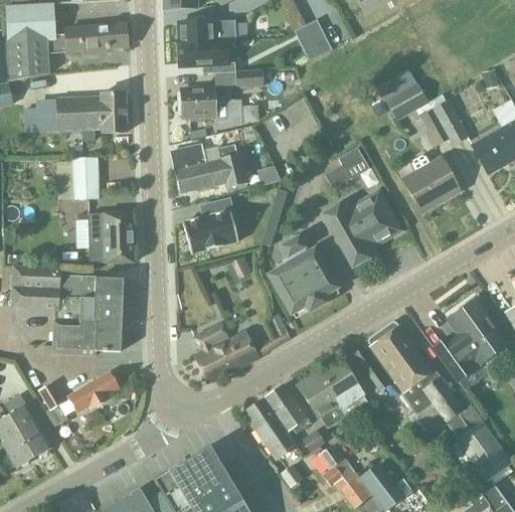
[(5,5),(4,0),(0,0),(0,18),(6,18),(7,38),(6,38),(8,73),(8,80),(49,73),(48,53),(66,51),(66,50),(81,49),(81,53),(94,52),(94,48),(127,46),(125,24),(64,28),(64,34),(55,35),(53,3),(35,4),(35,3),(5,5)]
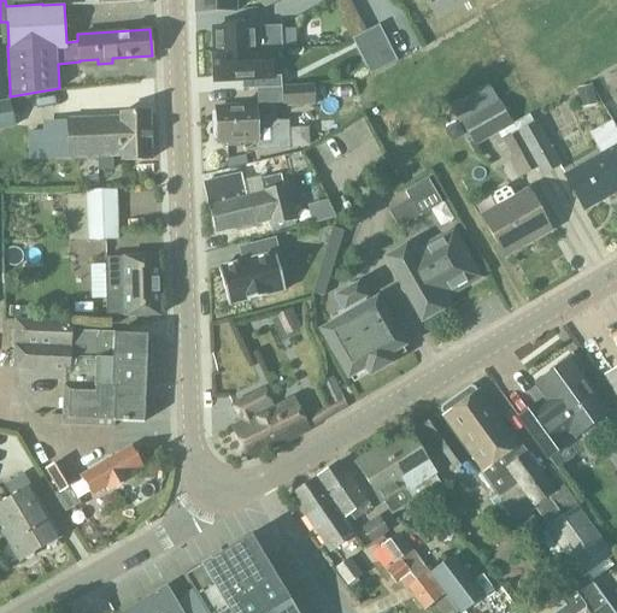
[(194,0),(195,10),(235,10),(235,0),(194,0)]
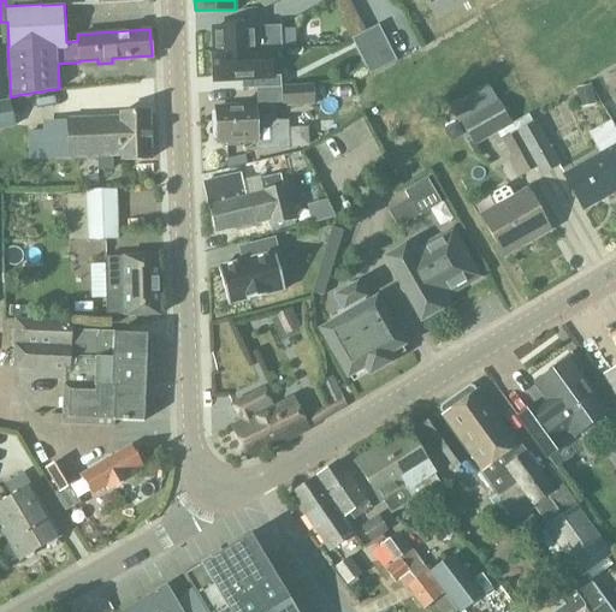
[(347,29),(350,37),(351,36),(366,29),(362,21),(347,29)]
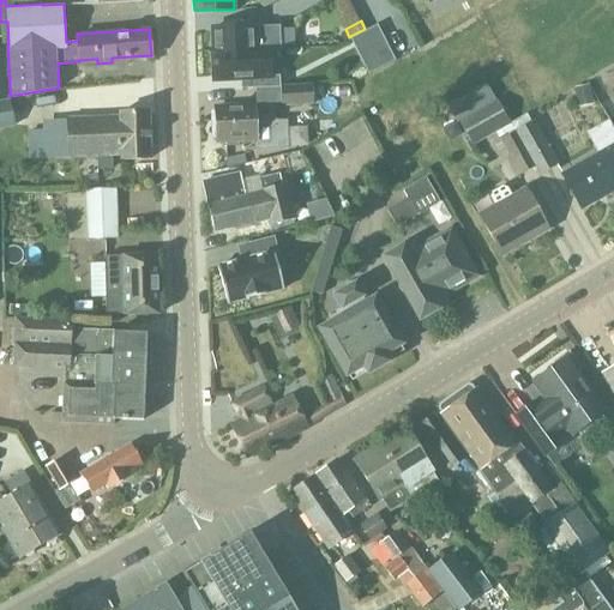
[(214,49),(212,49),(212,50),(240,49),(269,48),(281,47),(281,36),(280,24),(266,24),(253,24),(233,25),(212,26),(214,37),(214,49)]
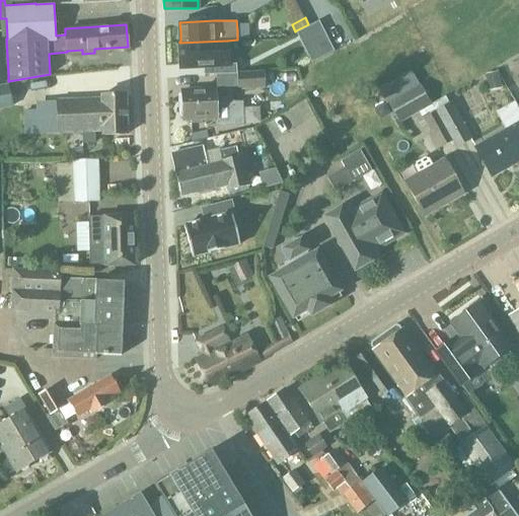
[(322,26),(311,31),(323,55),(335,50),(322,26)]
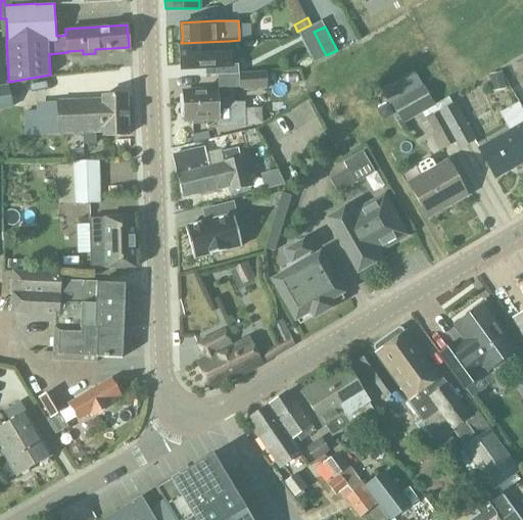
[(8,82),(8,75),(1,38),(0,37),(0,82),(7,81),(8,82)]
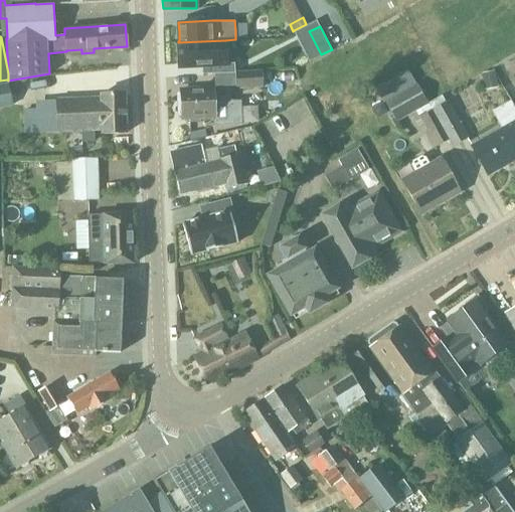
[(201,41),(178,42),(178,54),(179,65),(190,64),(210,63),(210,67),(210,68),(210,72),(223,72),(235,71),(235,69),(235,65),(234,61),(230,61),(226,61),(226,51),(225,40),(201,41)]
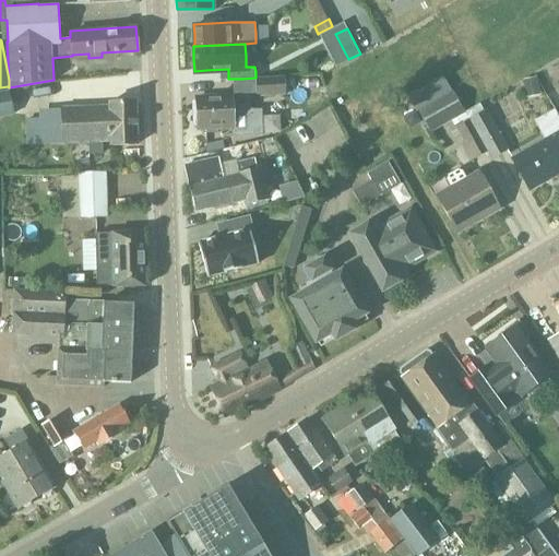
[(257,95),(285,94),(284,74),(256,75),(256,78),(257,95)]
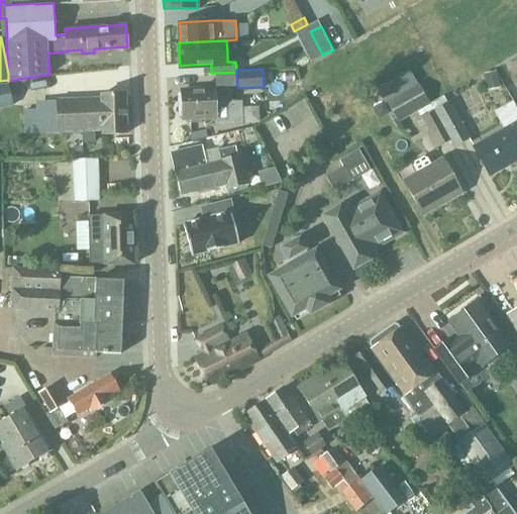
[(485,73),(487,84),(498,81),(496,71),(485,73)]
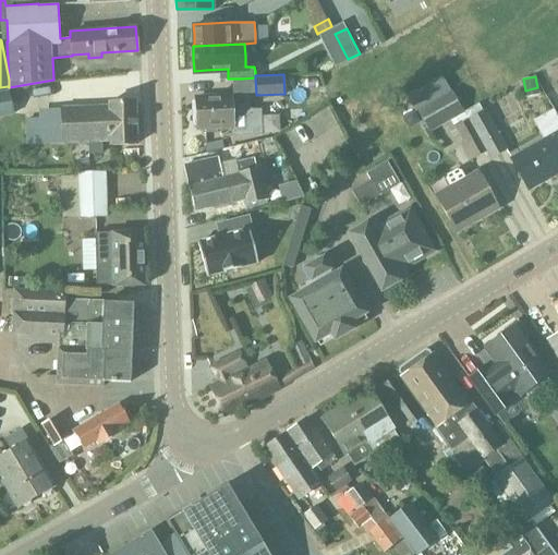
[(8,87),(0,88),(0,113),(13,111),(8,87)]
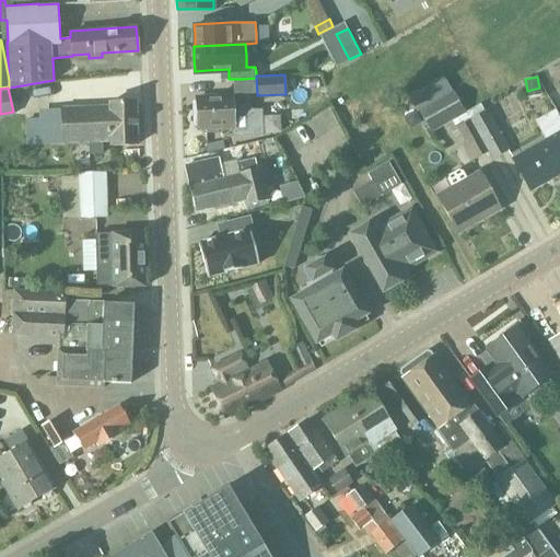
[(418,107),(431,131),(466,112),(453,88),(418,107)]
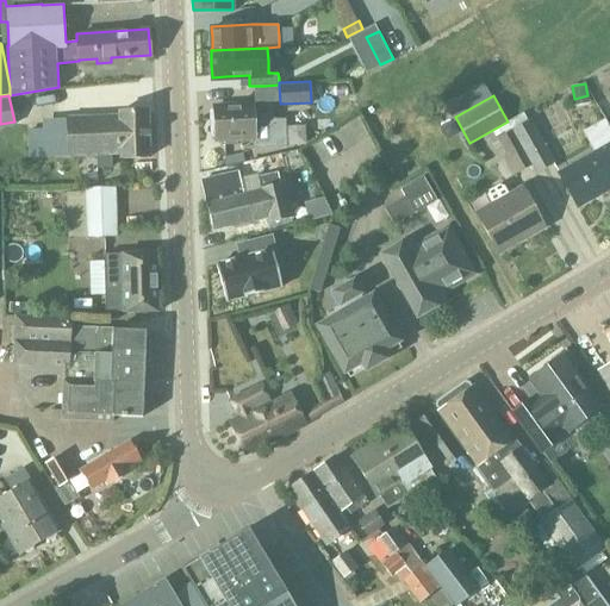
[(254,101),(254,102),(232,104),(234,107),(213,107),(216,139),(256,137),(256,136),(273,135),(273,119),(275,119),(274,100),(254,101)]
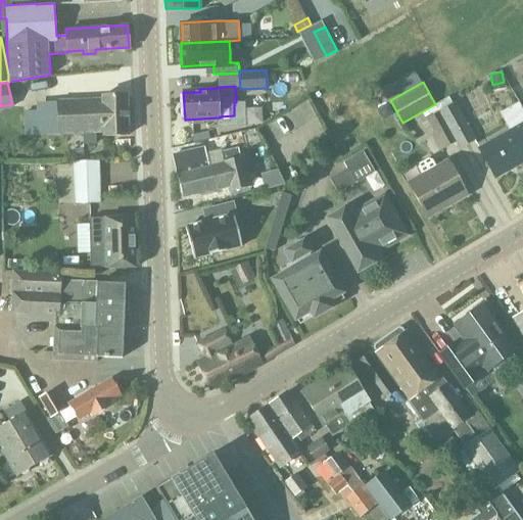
[(96,142),(96,132),(102,131),(102,134),(128,134),(127,93),(101,94),(101,97),(57,98),(57,100),(34,109),(24,109),(25,131),(38,131),(38,133),(58,132),(83,132),(83,142),(96,142)]
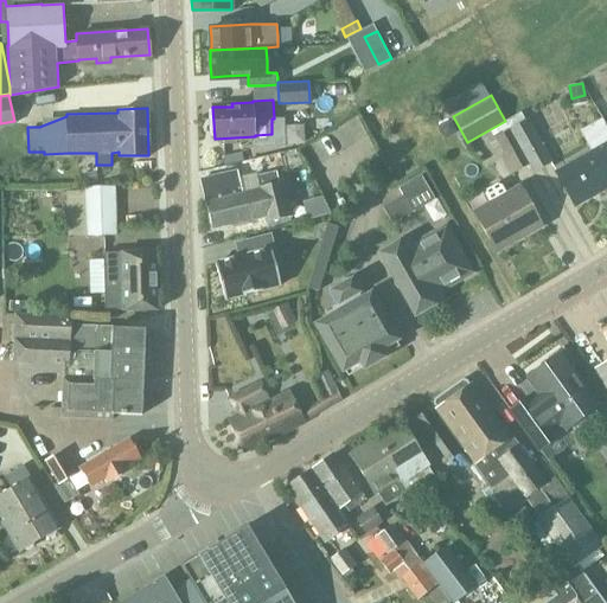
[(606,124),(599,111),(577,123),(588,141),(606,129),(606,124)]
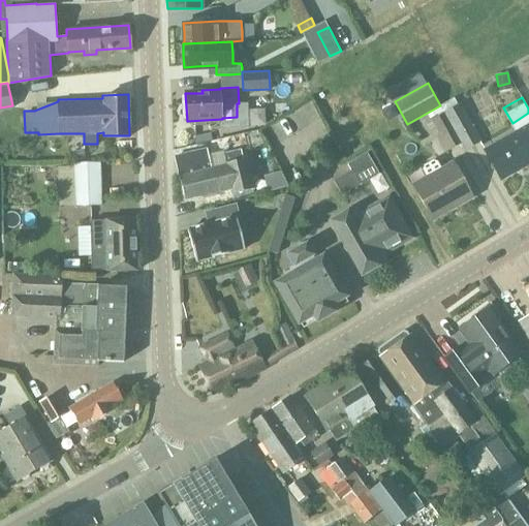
[(481,140),(461,102),(458,103),(456,99),(442,106),(445,111),(431,118),(440,134),(437,136),(445,151),(462,142),(465,149),(481,140)]
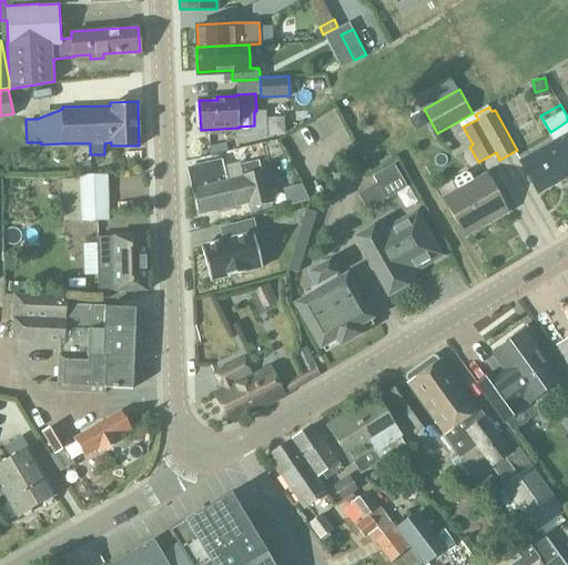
[(409,117),(413,123),(421,125),(428,122),(422,110),(409,117)]
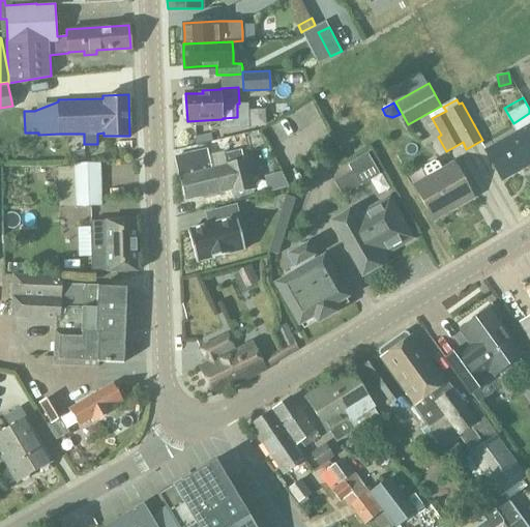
[(486,149),(501,178),(529,162),(529,128),(528,125),(486,149)]
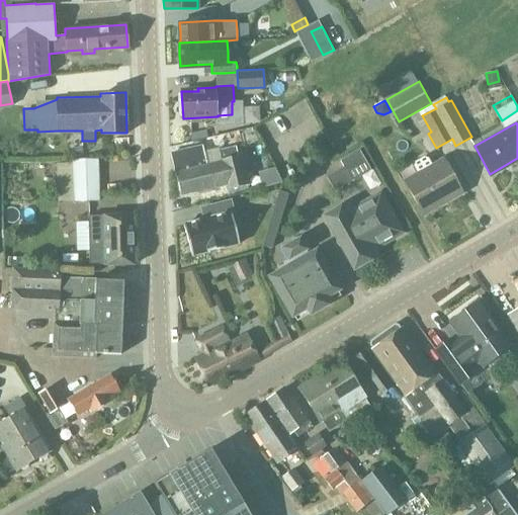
[(171,153),(181,196),(227,185),(228,190),(248,186),(241,155),(222,160),(219,149),(204,152),(202,146),(171,153)]
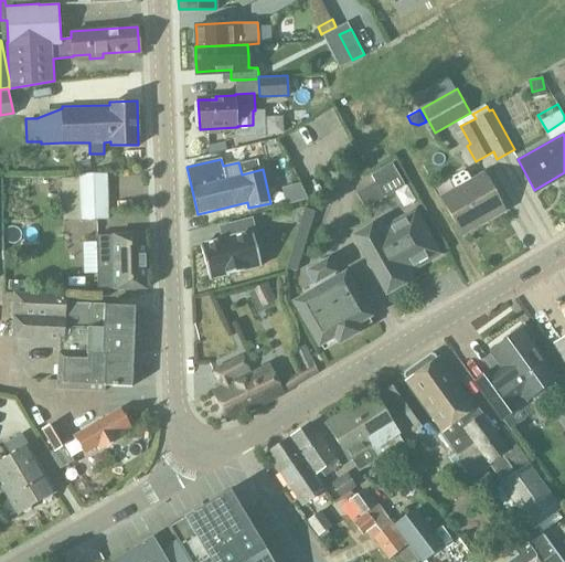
[(451,180),(457,189),(440,199),(460,233),(502,209),(482,173),(472,180),(467,170),(462,170),(452,176),(451,180)]
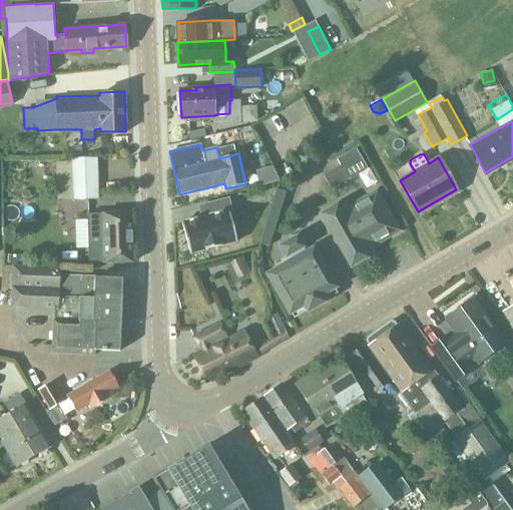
[(99,197),(98,155),(72,156),(73,197),(99,197)]
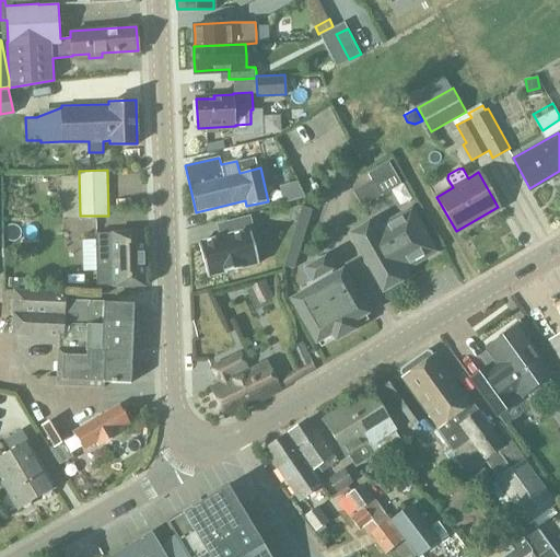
[(372,180),(352,190),(361,206),(381,195),(372,180)]
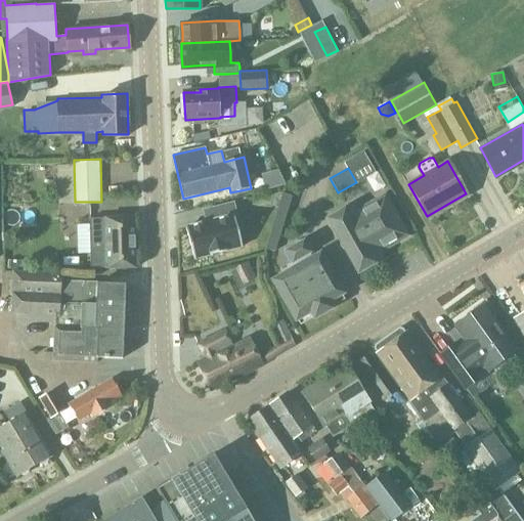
[(282,192),(266,248),(274,251),(292,196),(282,192)]
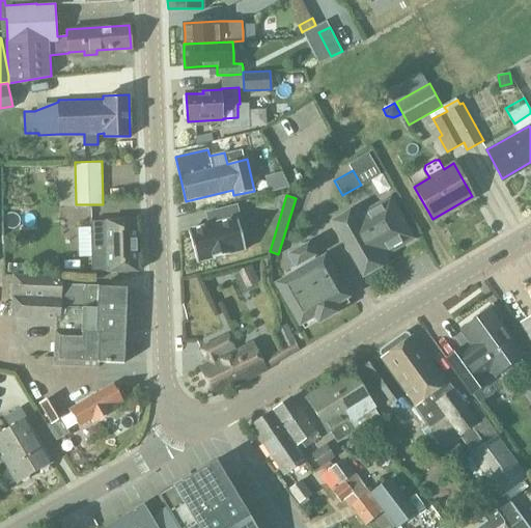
[(357,207),(332,221),(363,276),(388,261),(384,254),(413,238),(390,197),(361,214),(357,207)]
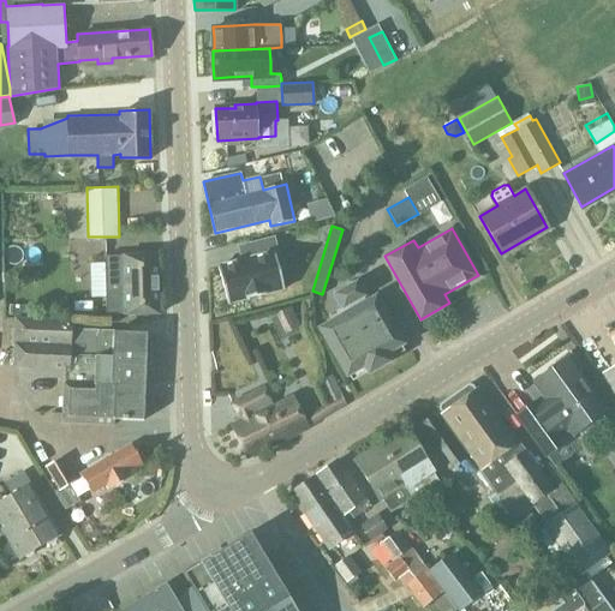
[(220,264),(218,264),(228,301),(284,287),(275,252),(278,251),(274,235),(245,244),(249,256),(220,264)]
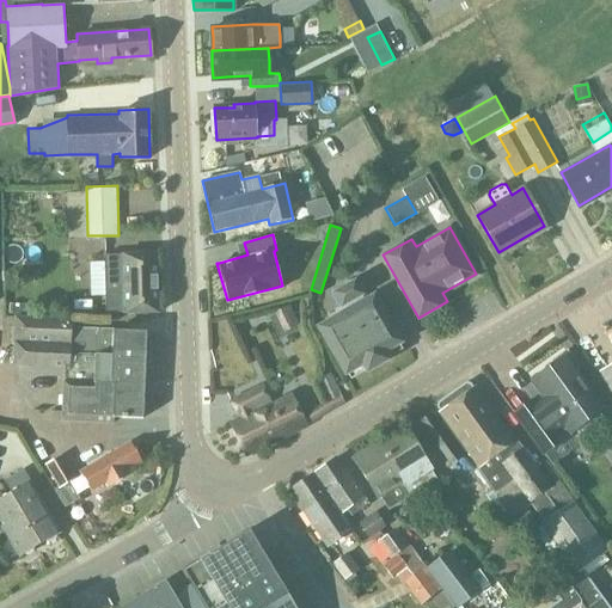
[(106,311),(123,311),(157,311),(155,252),(122,252),(122,253),(104,253),(106,311)]
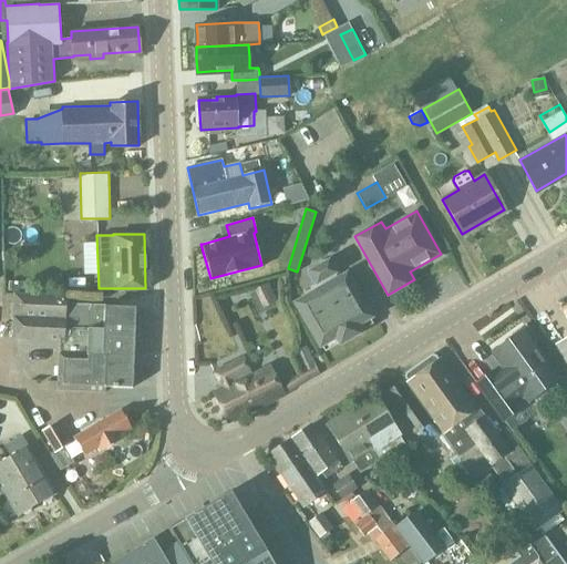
[(303,290),(307,296),(295,303),(320,347),(337,337),(340,344),(359,334),(354,327),(371,317),(347,274),(338,278),(328,262),(310,272),(317,283),(303,290)]
